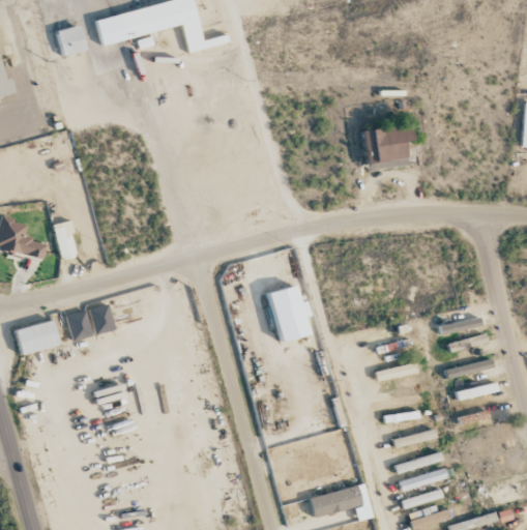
[(164,0),(95,20),(103,45),(181,23),(188,53),(230,41),(227,33),(204,39),(199,24),(192,0),(164,0)]
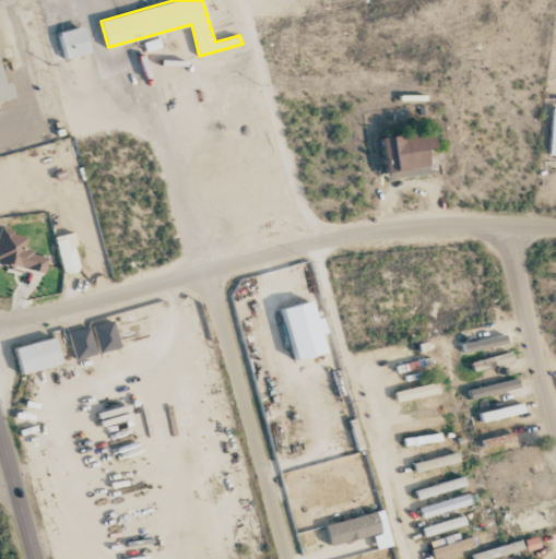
[(61,32),(68,58),(91,51),(84,25),(61,32)]
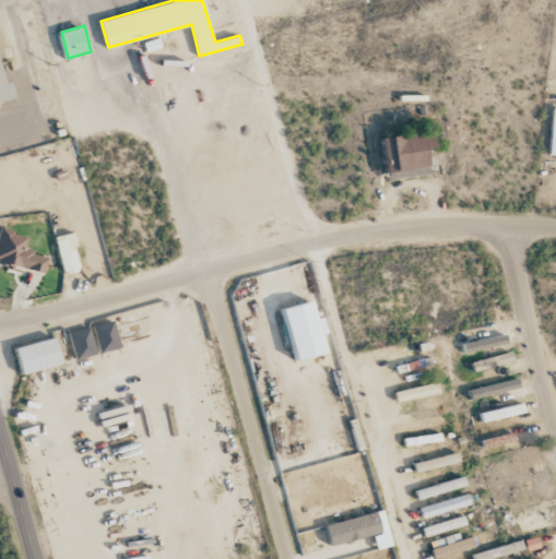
[(0,102),(15,98),(10,80),(6,82),(0,62),(0,102)]
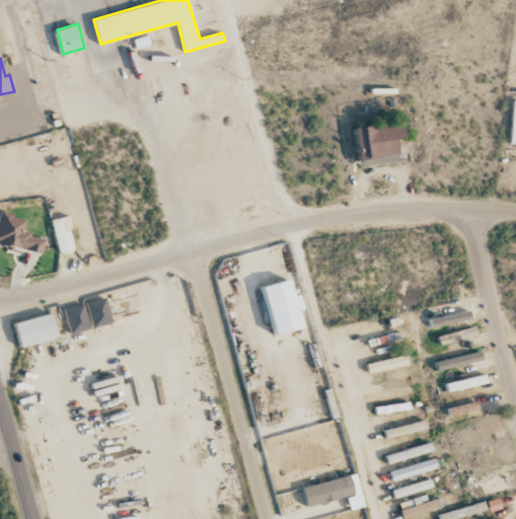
[(356,127),(363,167),(401,161),(401,154),(411,152),(403,120),(356,127)]
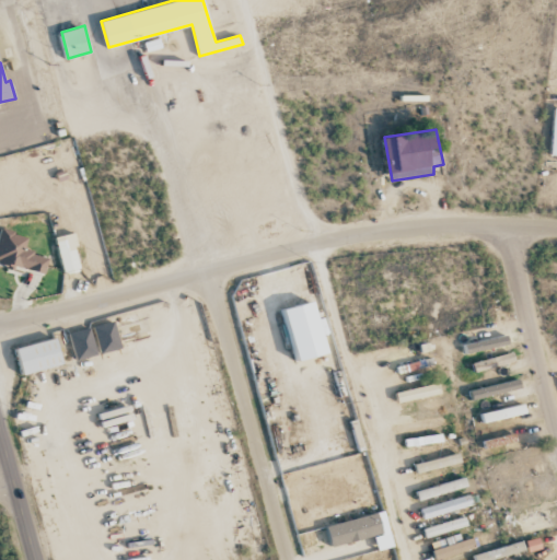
[(0,261),(47,272),(50,256),(26,251),(30,235),(2,229),(0,238),(0,261)]
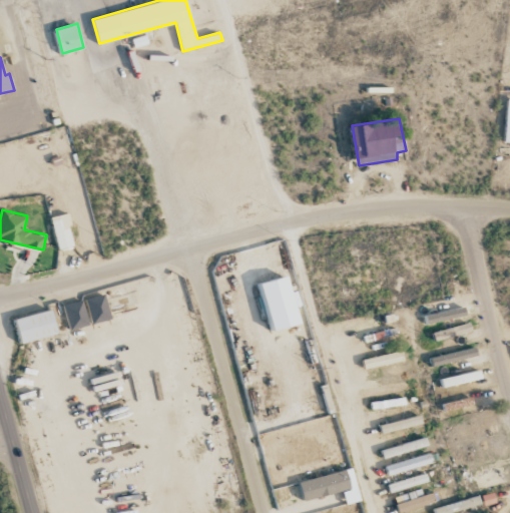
[(52,217),(60,250),(76,246),(68,213),(52,217)]
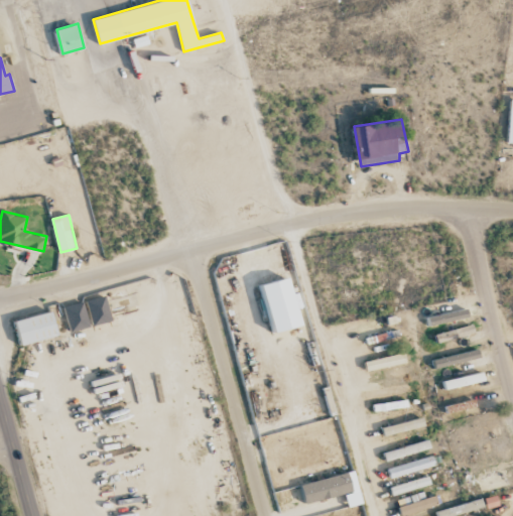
[(88,300),(93,326),(113,321),(108,296),(88,300)]
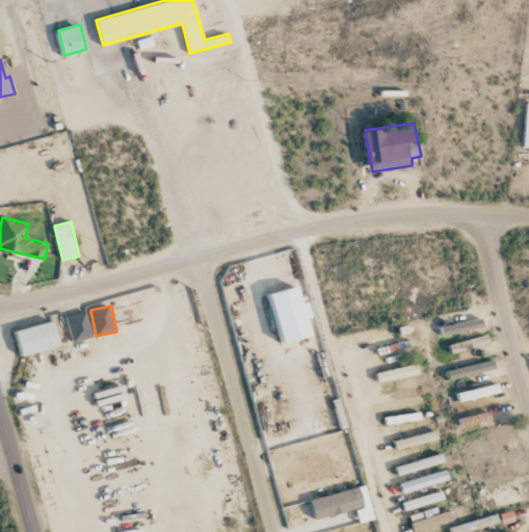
[(74,342),(94,337),(87,311),(67,316),(74,342)]
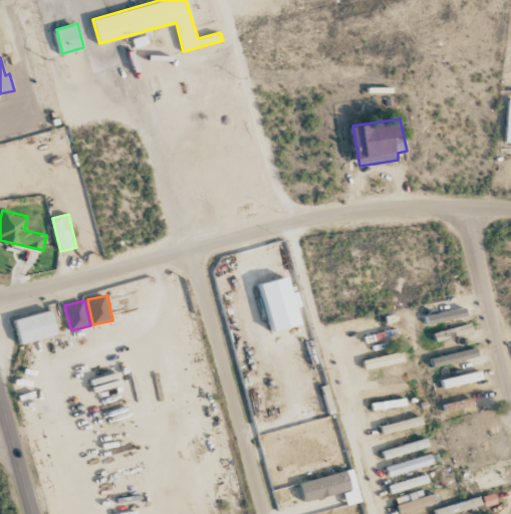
[(468,315),(466,307),(427,317),(429,325),(468,315)]
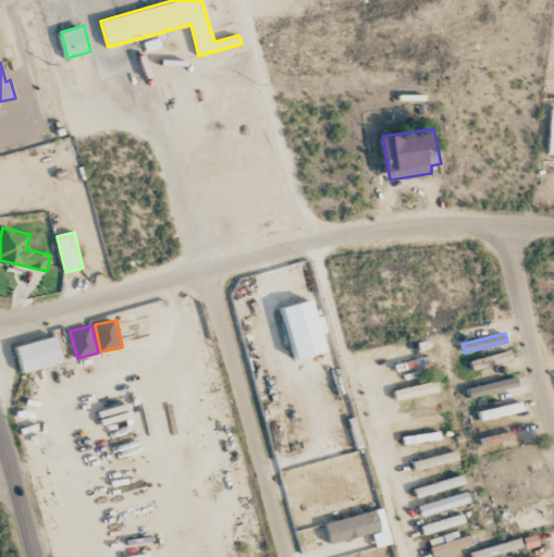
[(64,362),(58,336),(17,347),(25,373),(64,362)]
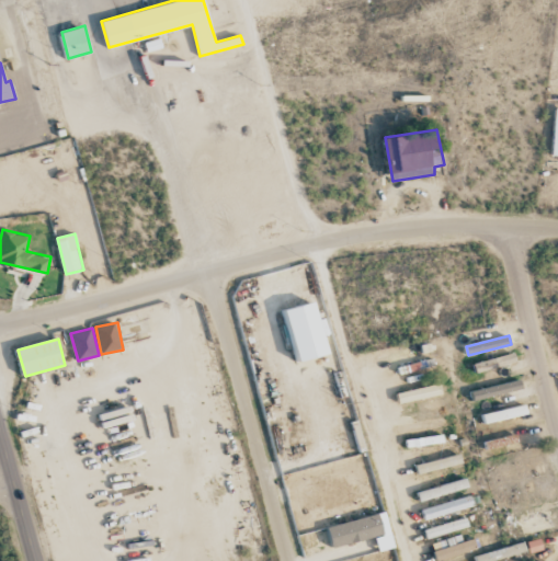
[(476,364),(478,373),(519,362),(515,353),(476,364)]
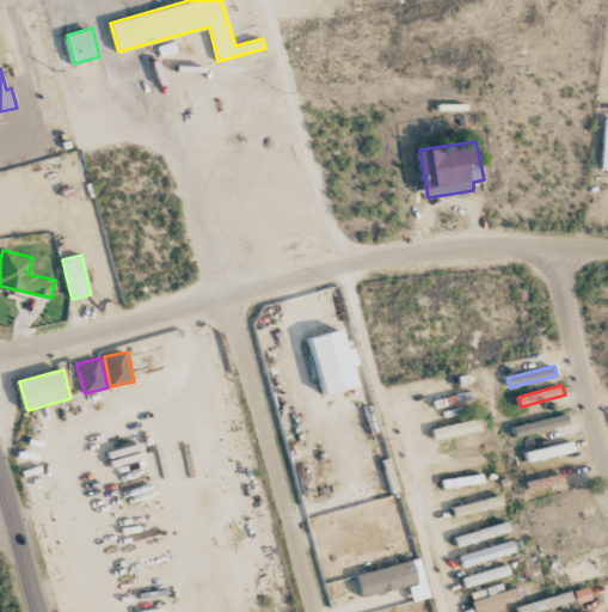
[(517,435),(571,426),(569,416),(516,426),(517,435)]
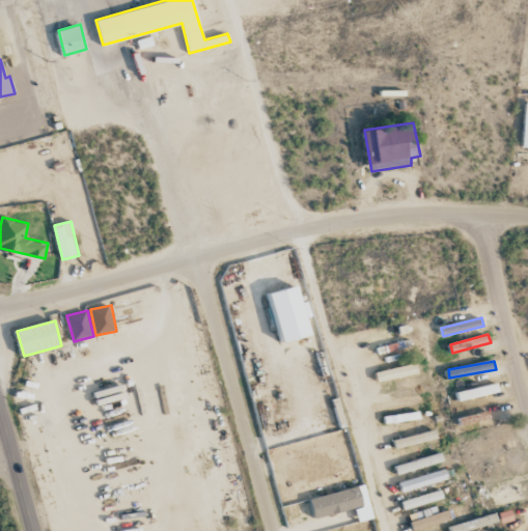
[(418,372),(416,363),(382,370),(384,380),(418,372)]
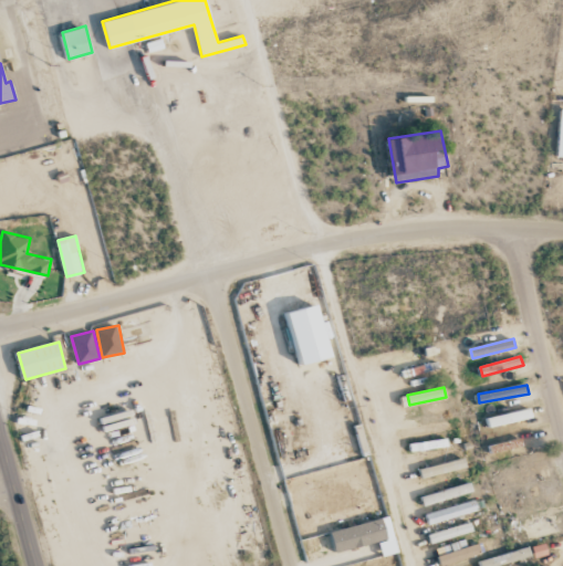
[(533,417),(531,408),(489,418),(491,428),(533,417)]
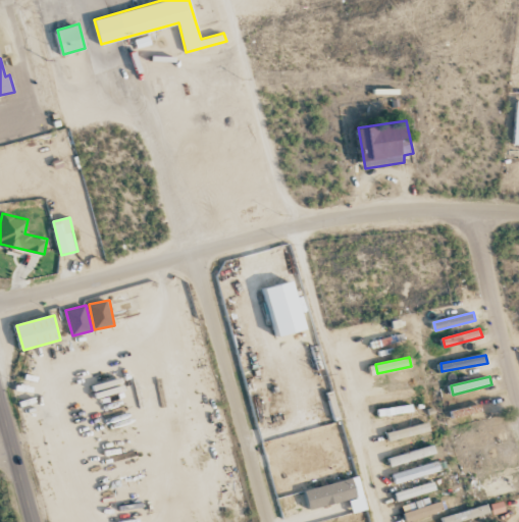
[(373,396),(374,404),(421,397),(419,388),(373,396)]
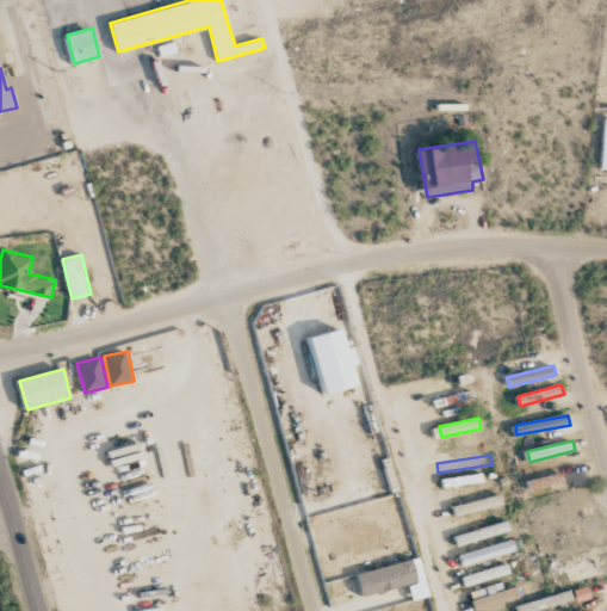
[(533,497),(583,485),(578,469),(530,482),(533,497)]
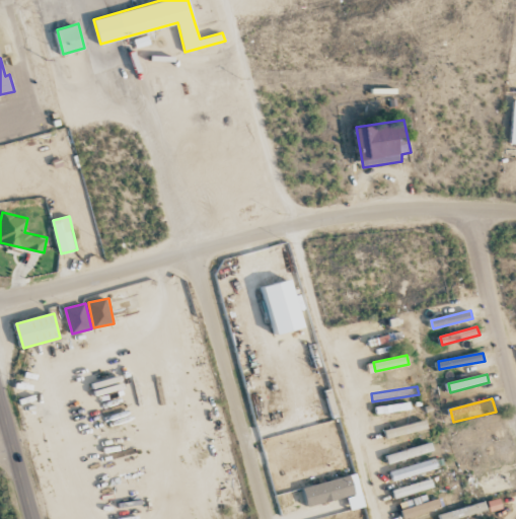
[(412,410),(411,402),(383,406),(384,414),(412,410)]
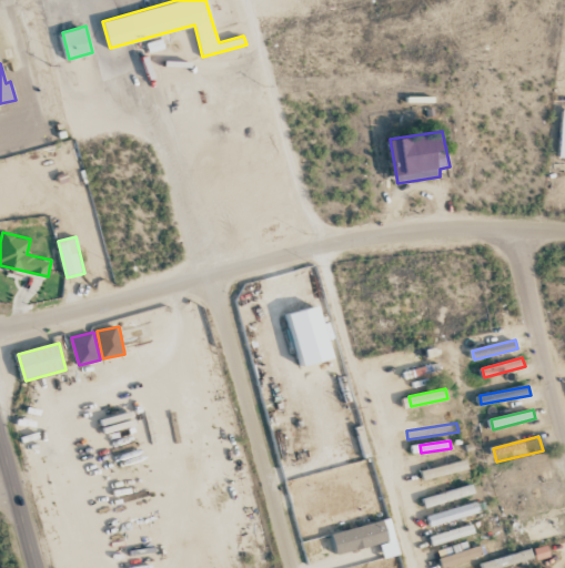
[(471,468),(467,459),(423,470),(425,480),(471,468)]
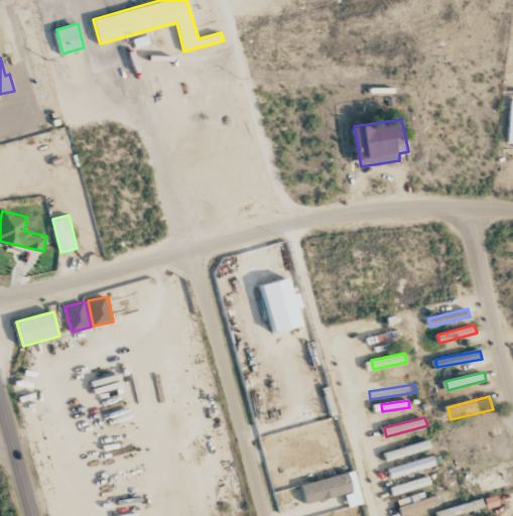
[(388,461),(432,447),(430,439),(386,453),(388,461)]
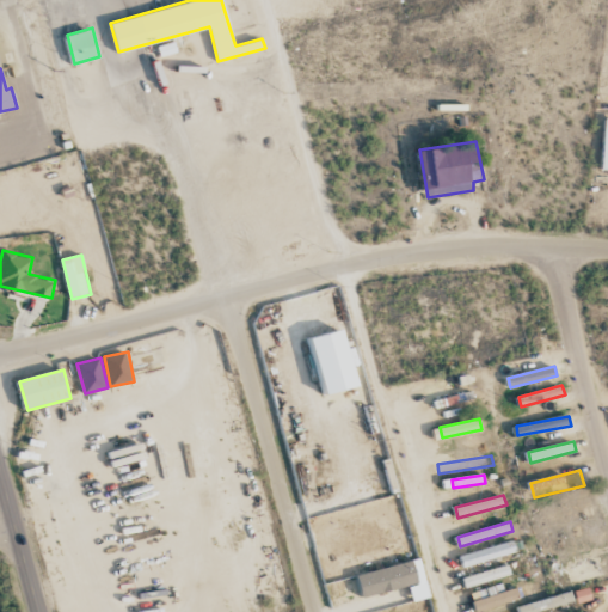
[(517,551),(515,540),(461,556),(465,568),(517,551)]
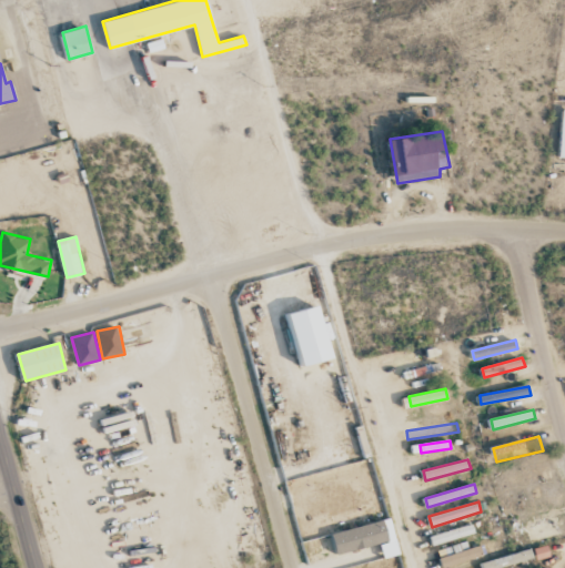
[(530,525),(534,543),(564,535),(564,526),(562,517),(530,525)]
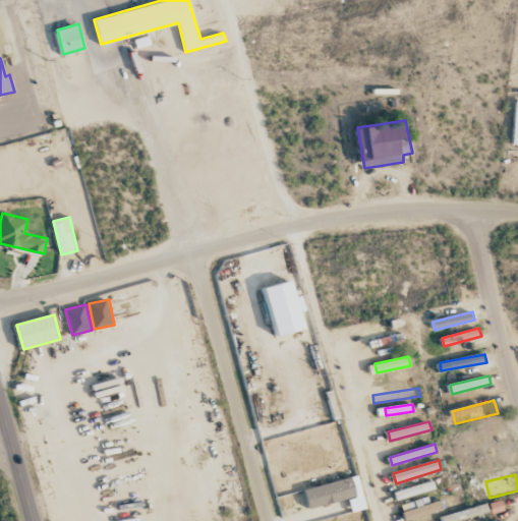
[(358,497),(353,477),(305,489),(309,508),(358,497)]
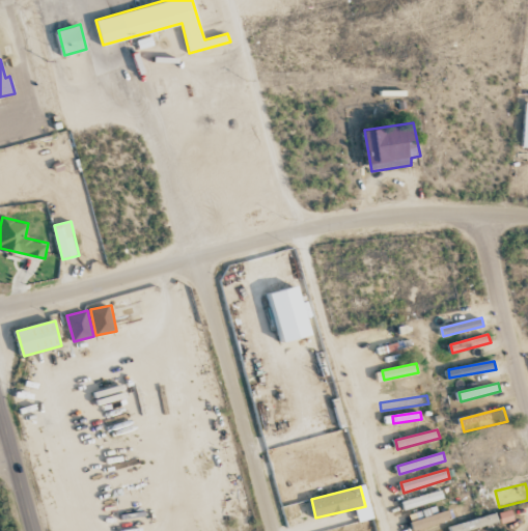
[(445,499),(443,490),(403,501),(406,510),(445,499)]
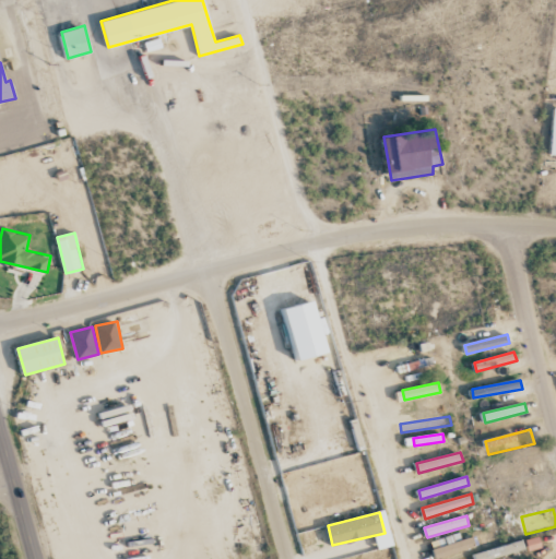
[(376,536),(379,549),(394,546),(392,532),(376,536)]
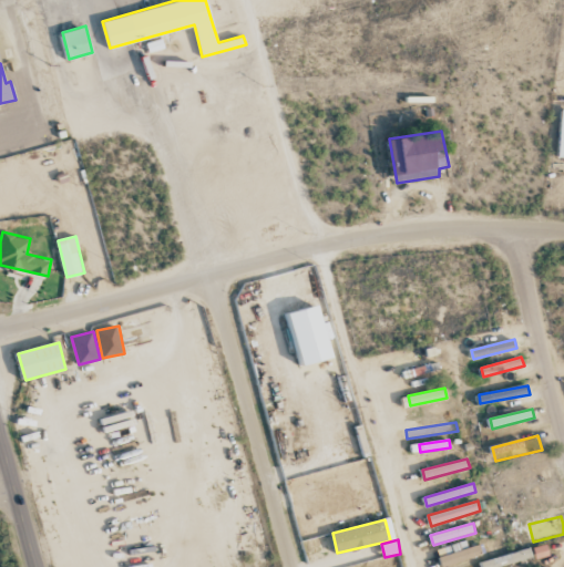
[(483,554),(480,544),(440,557),(443,566),(483,554)]
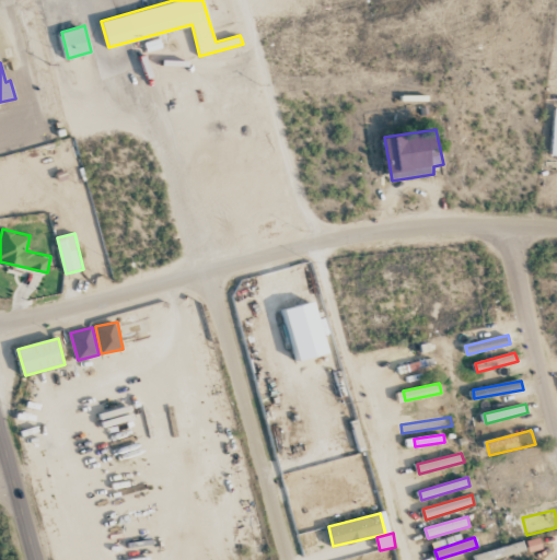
[(543,549),(542,538),(528,541),(530,551),(543,549)]
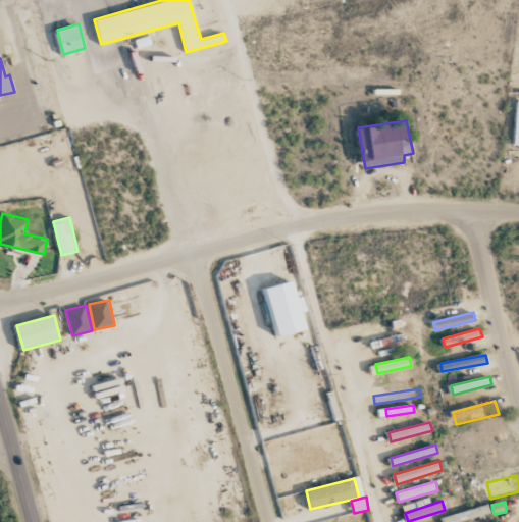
[(444,518),(445,521),(459,521),(490,513),(488,505),(444,518)]
